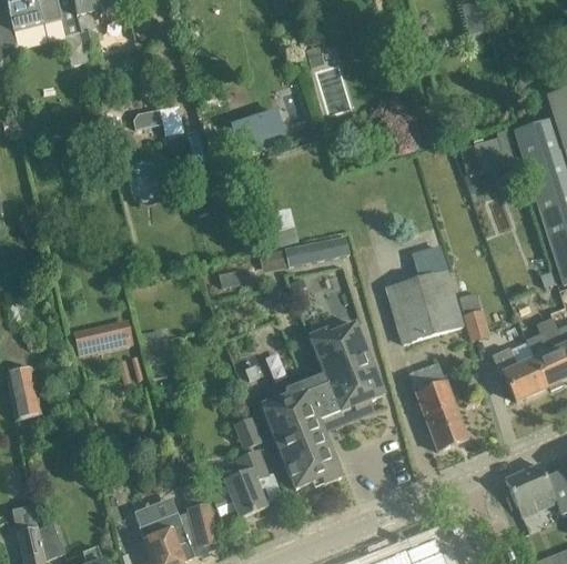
[(62,18),(58,0),(11,0),(12,3),(8,4),(11,14),(0,17),(0,34),(3,46),(17,42),(13,29),(30,26),(43,22),(62,18)]
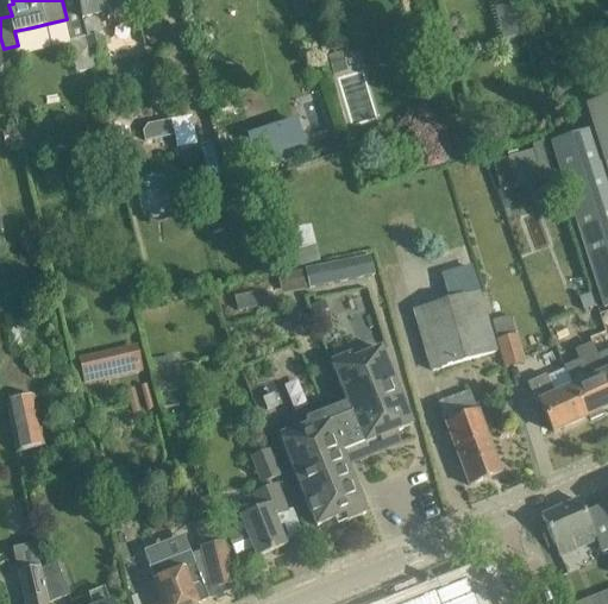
[(136,2),(136,0),(79,0),(87,33),(94,64),(95,64),(93,54),(107,50),(101,30),(102,30),(99,12),(136,2)]
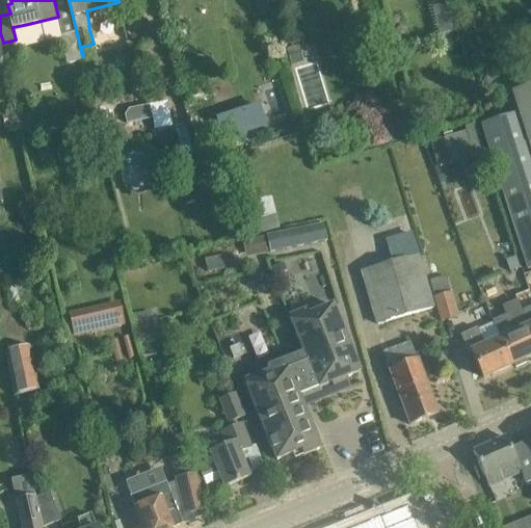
[(429,0),(440,33),(457,28),(449,0),(429,0)]
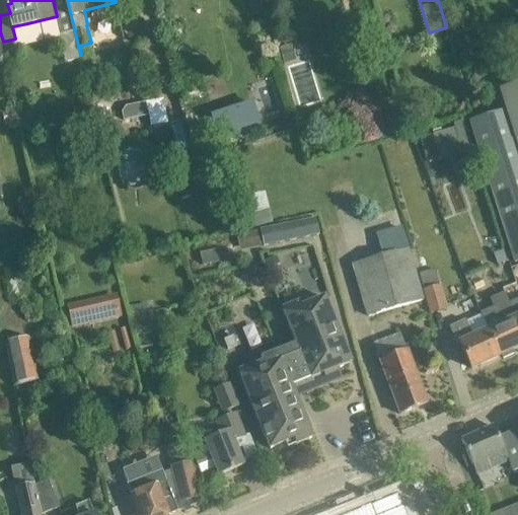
[(66,59),(80,55),(74,28),(60,31),(66,59)]
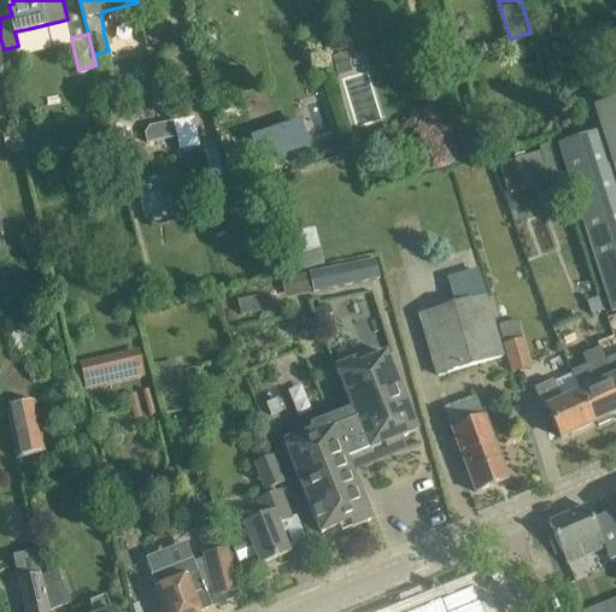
[(615,95),(596,103),(614,163),(615,162),(615,95)]
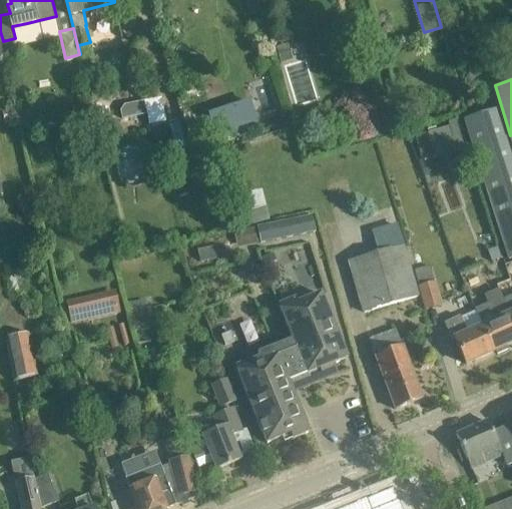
[(261,125),(251,96),(208,110),(218,139),(261,125)]
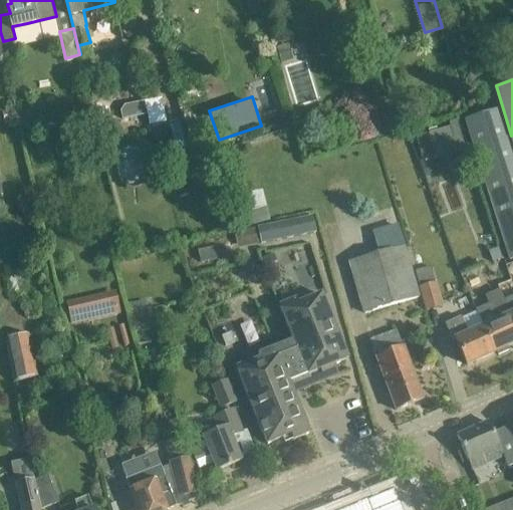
[(510,257),(512,256),(512,158),(496,106),(465,116),(510,257)]
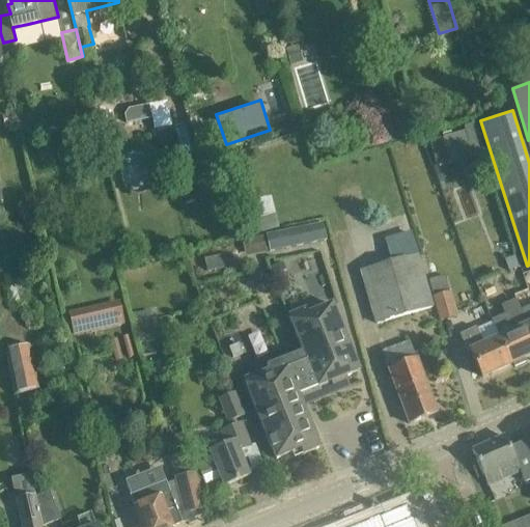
[(466,128),(442,134),(445,146),(469,139),(466,128)]
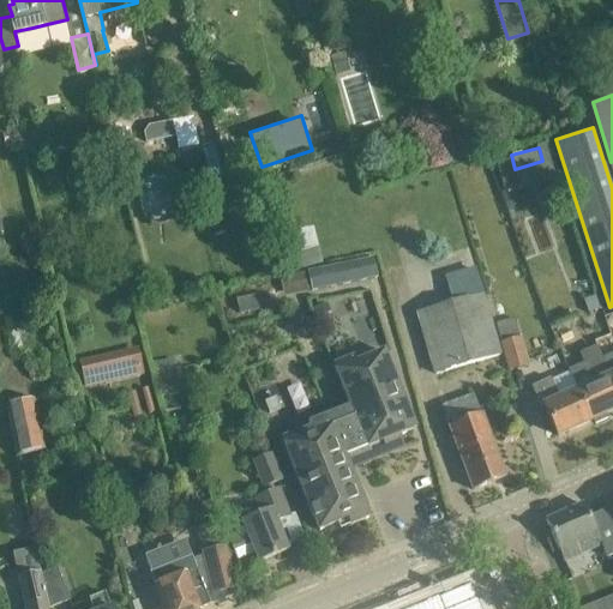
[(314,224),(294,227),(299,264),(318,261),(314,224)]
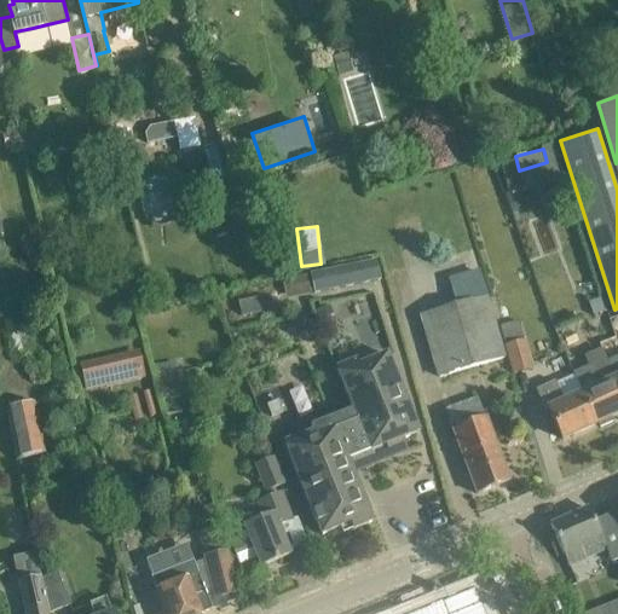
[(382,277),(379,256),(311,270),(315,290),(382,277)]
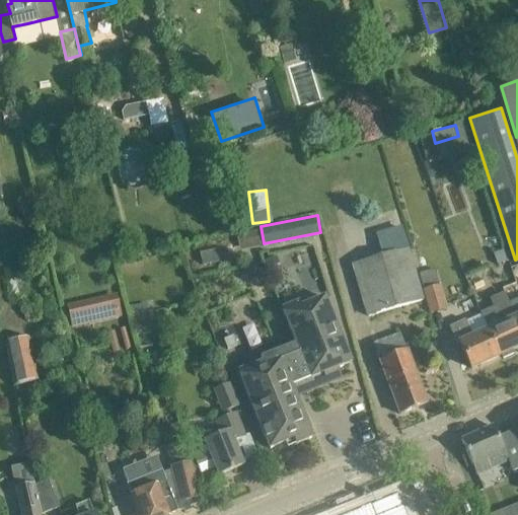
[(370,256),(354,261),(369,312),(423,297),(409,245),(383,252),(370,256)]
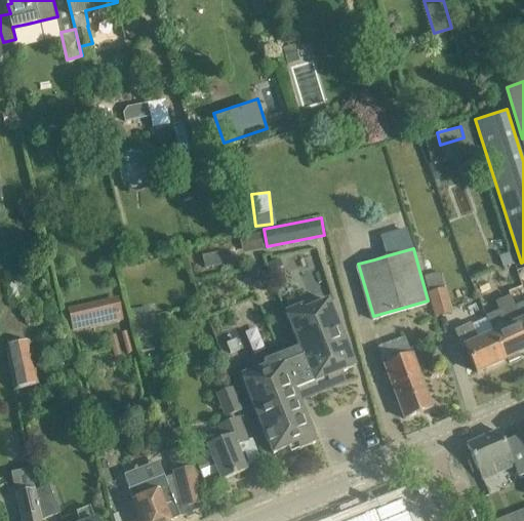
[(206,265),(219,262),(216,250),(203,253),(206,265)]
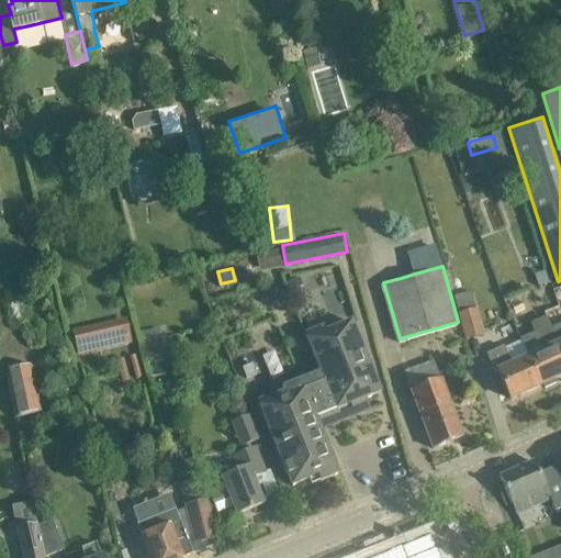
[(300,274),(289,279),(292,288),(304,282),(300,274)]
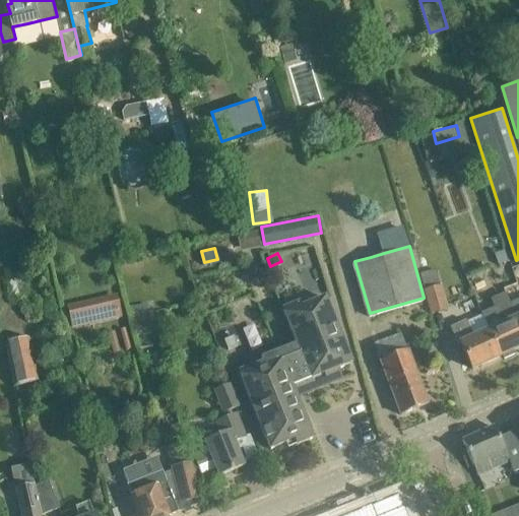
[(426,286),(425,287),(432,311),(448,307),(441,282),(426,286)]
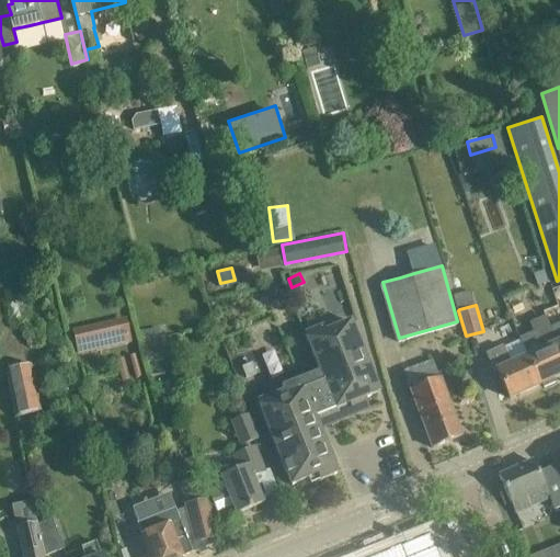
[(559,343),(553,328),(546,313),(529,320),(534,328),(520,334),(528,353),(540,382),(559,373),(559,343)]
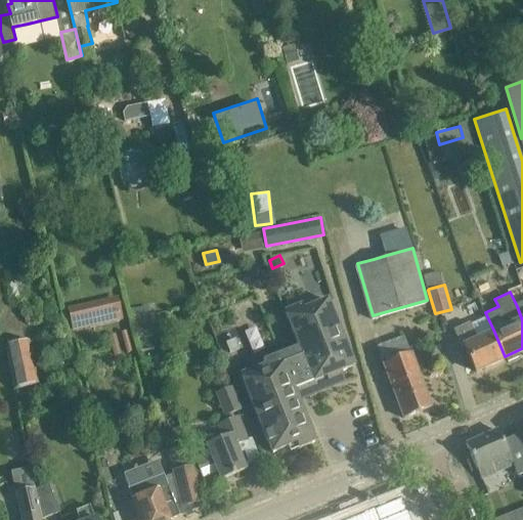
[(68,305),(73,329),(122,316),(117,293),(68,305)]
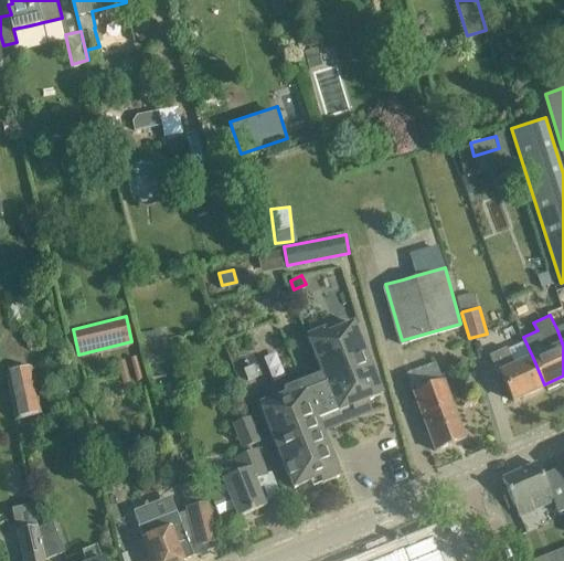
[(383,391),(375,371),(354,320),(328,331),(326,326),(307,334),(322,370),(284,385),(286,391),(259,402),(295,485),(320,475),(322,480),(341,473),(321,425),(331,421),(332,425),(333,424),(332,421),(342,416),(343,421),(362,413),(360,408),(371,403),(369,397),(383,391)]
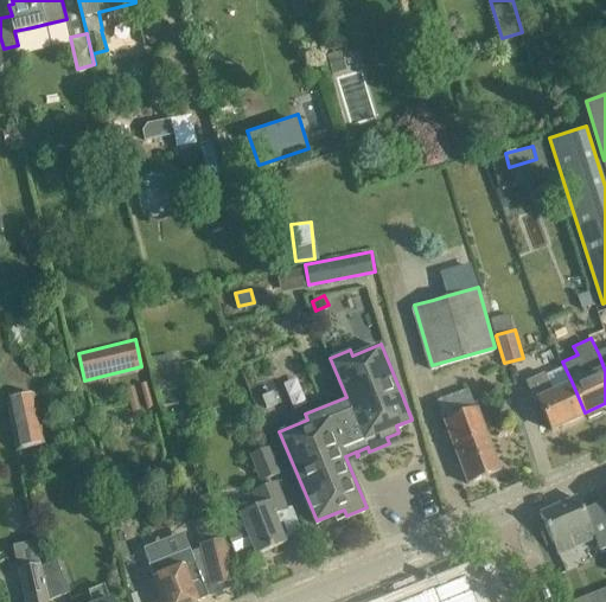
[(158,352),(161,384),(178,383),(173,350),(158,352)]
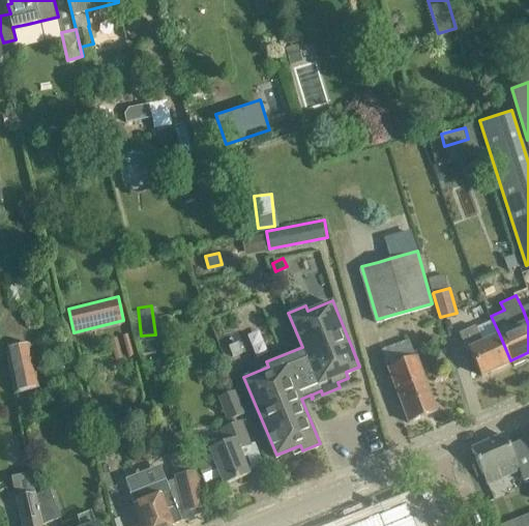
[(499,333),(483,341),(475,323),(460,330),(468,349),(471,348),(482,373),(510,360),(499,333)]
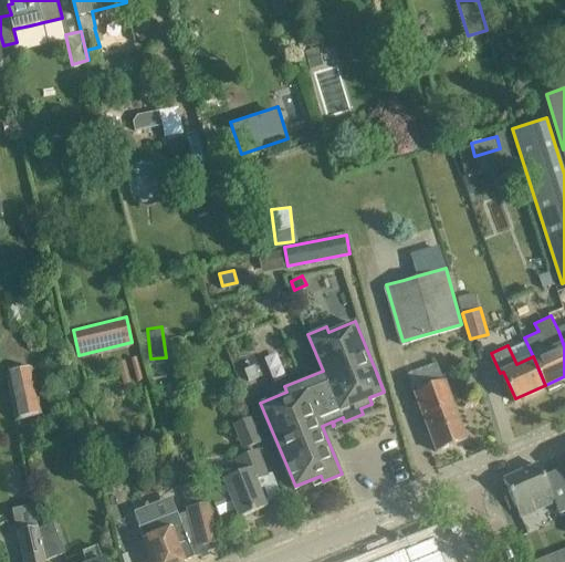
[(118,360),(123,378),(142,374),(137,355),(118,360)]
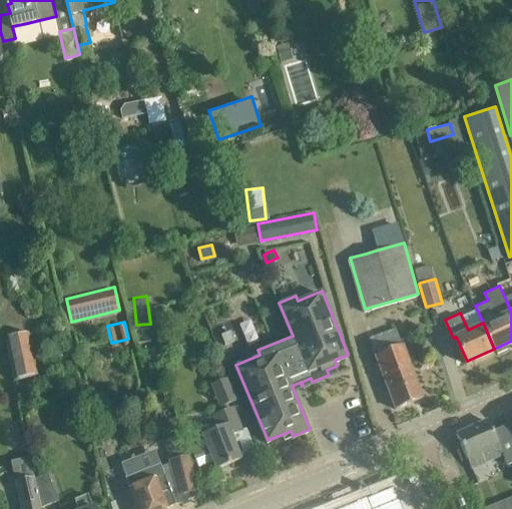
[(423,396),(416,377),(397,328),(370,338),(396,406),(423,396)]
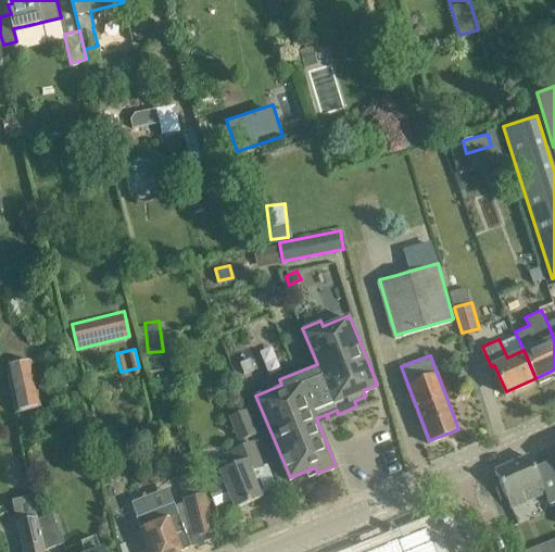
[(254,366),(251,356),(240,361),(244,371),(254,366)]
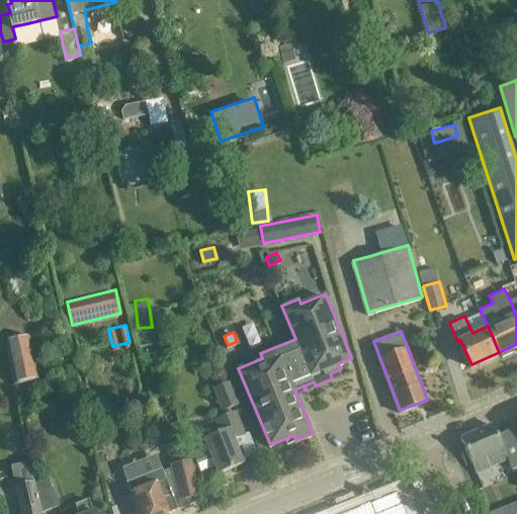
[(30,334),(5,339),(14,381),(39,376),(30,334)]
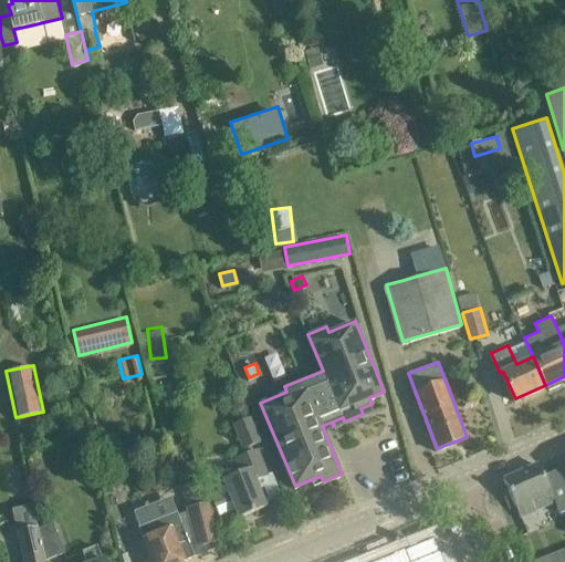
[(233,422),(243,447),(261,439),(251,415),(233,422)]
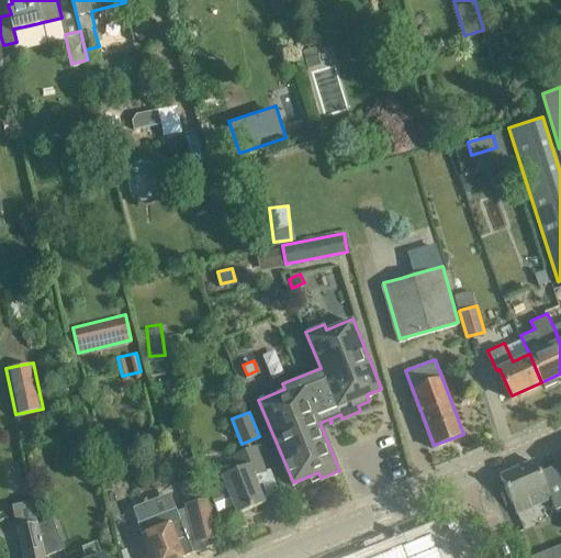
[(267,469),(257,445),(256,444),(234,452),(239,466),(222,472),(225,480),(209,488),(217,508),(234,501),(237,512),(265,501),(254,475),(267,469)]
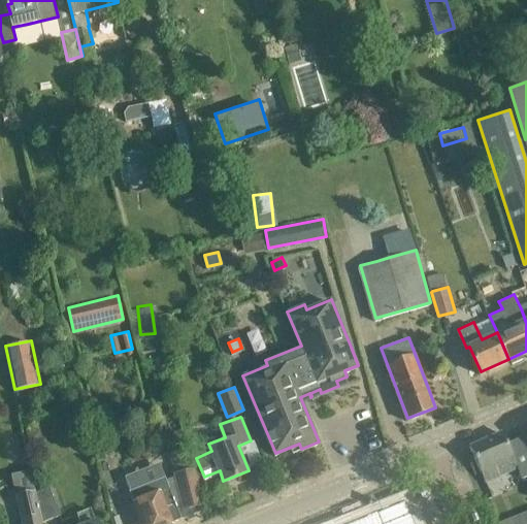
[(526,451),(521,436),(507,441),(502,430),(470,445),(482,469),(495,463),(500,473),(518,465),(523,477),(526,475),(526,451)]
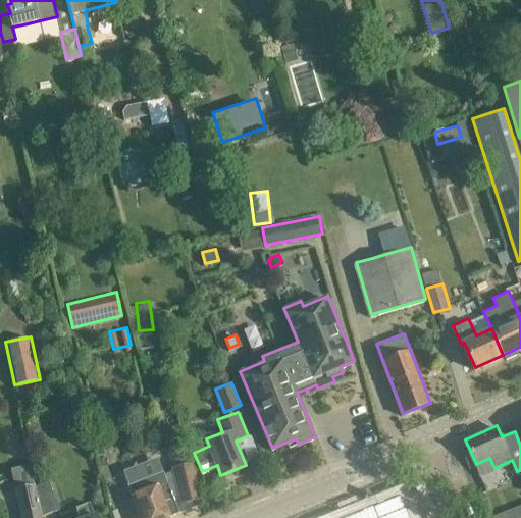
[(196,498),(202,497),(193,462),(173,466),(179,490),(164,497),(171,514),(198,504),(196,498)]
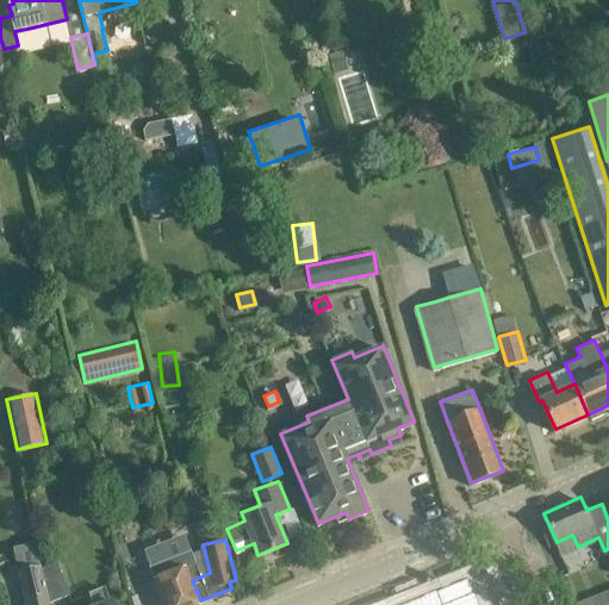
[(181,553),(150,565),(156,578),(155,579),(165,604),(193,604),(202,603),(200,600),(192,580),(210,573),(203,575),(192,548),(181,553)]
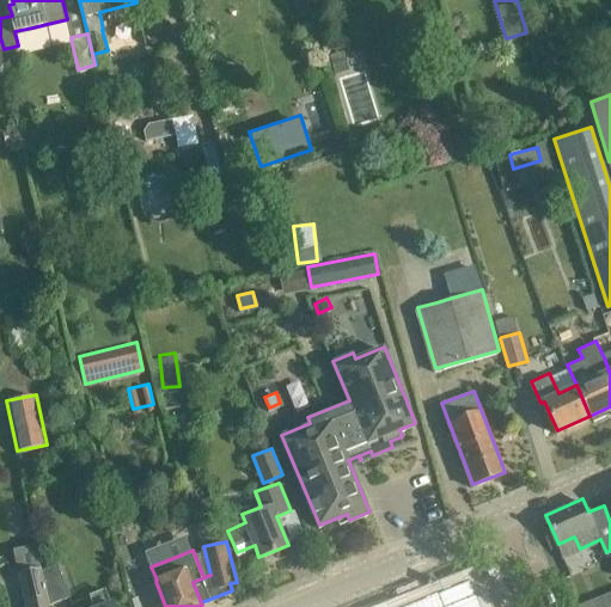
[(42,568),(50,602),(71,594),(57,562),(42,568)]
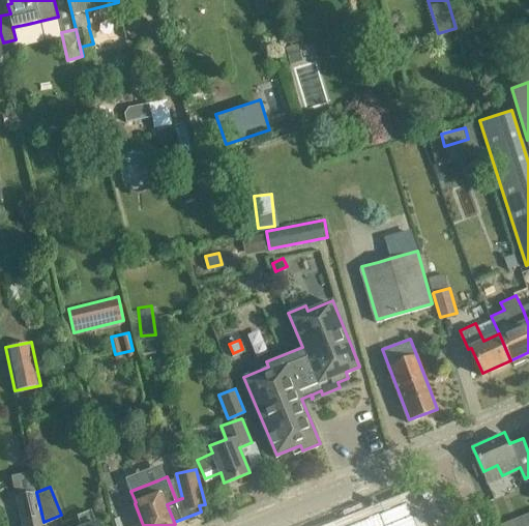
[(43,522),(36,492),(36,493),(35,490),(16,494),(22,525),(43,525),(43,522)]
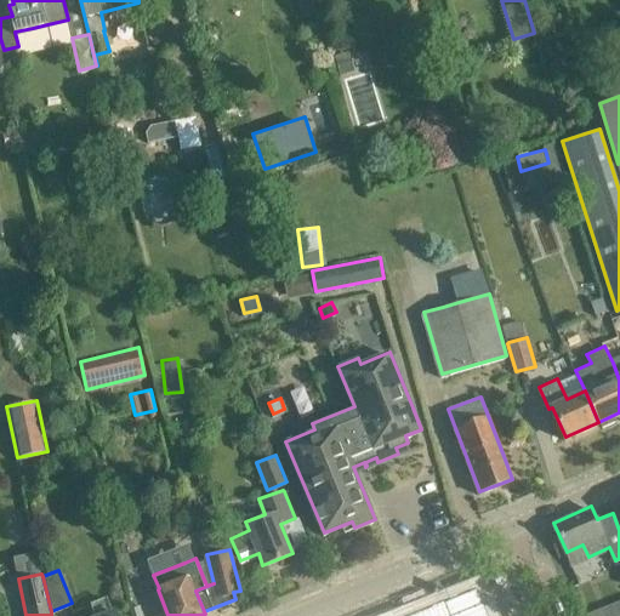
[(490,615),(479,585),(400,615),(490,615)]
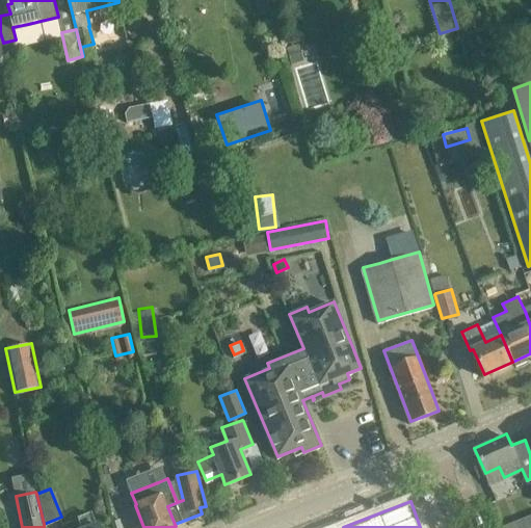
[(100,527),(99,524),(98,524),(91,510),(79,516),(83,527),(100,527)]
